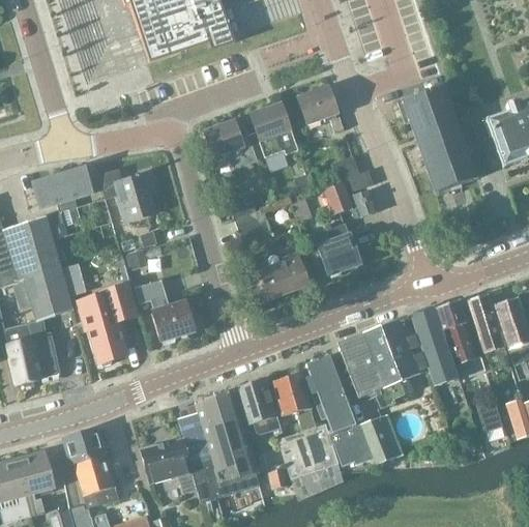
[(122,0),(125,6),(129,4),(149,62),(240,32),(231,7),(224,10),(219,0),(122,0)]
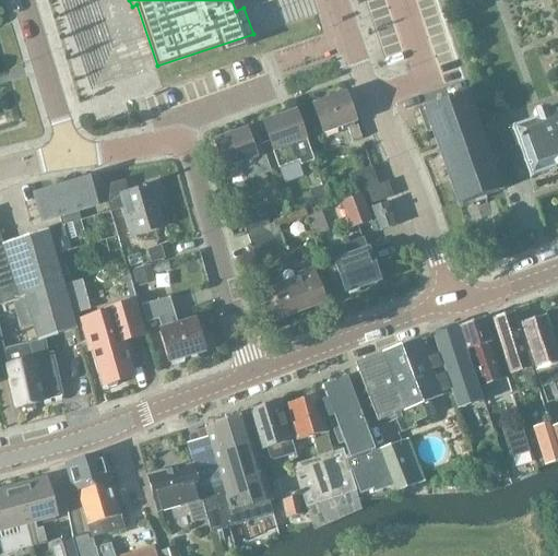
[(361,137),(356,120),(346,91),(313,102),(323,131),(347,122),(354,139),(361,137)]
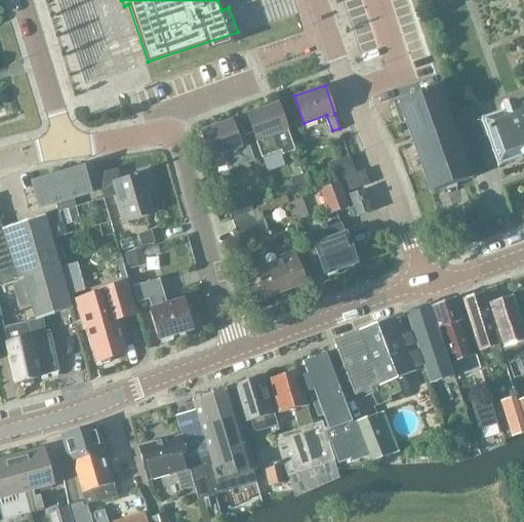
[(410,95),(395,101),(396,106),(399,104),(430,191),(471,176),(439,85),(413,93),(413,91),(410,92),(410,95)]
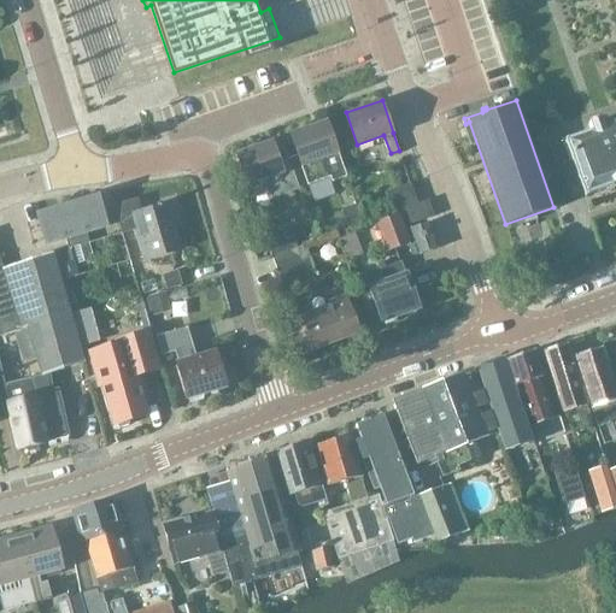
[(615,122),(610,124),(606,115),(588,121),(592,130),(567,140),(565,135),(550,141),(557,163),(572,158),(585,194),(615,182),(615,122)]
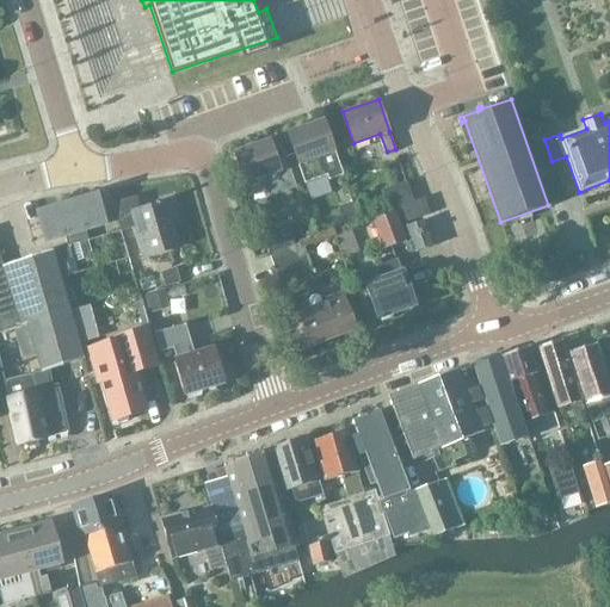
[(324,117),(288,130),(299,162),(305,180),(327,172),(330,178),(344,173),(324,117)]
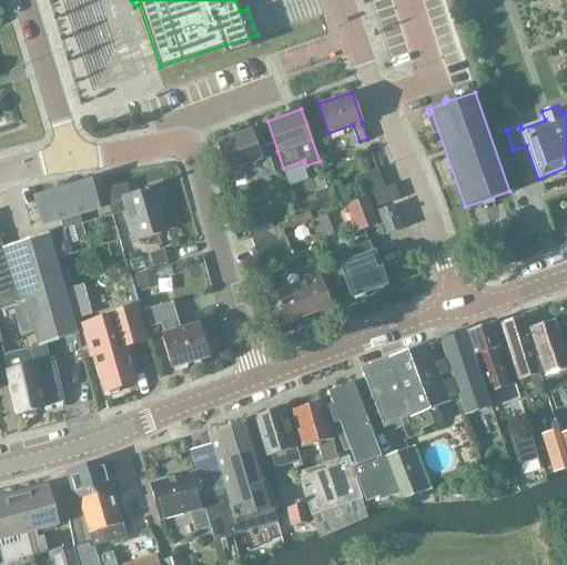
[(251,128),(218,139),(228,169),(242,164),(249,182),(276,172),(266,143),(257,145),(251,128)]
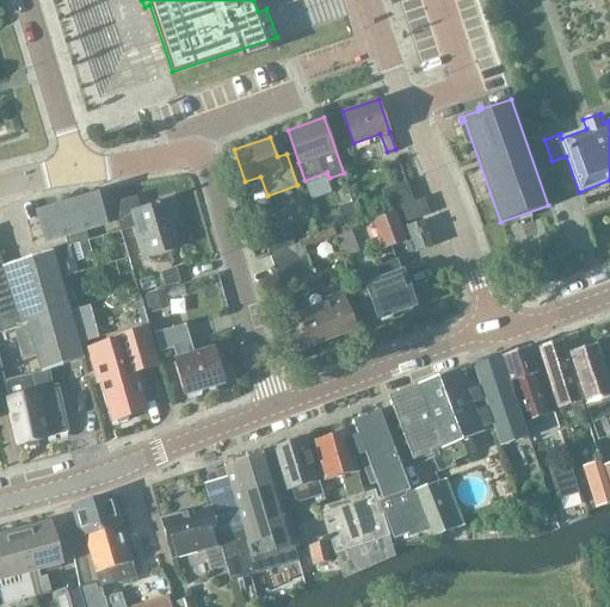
[(389,208),(398,205),(414,199),(414,198),(407,179),(382,187),(389,208)]
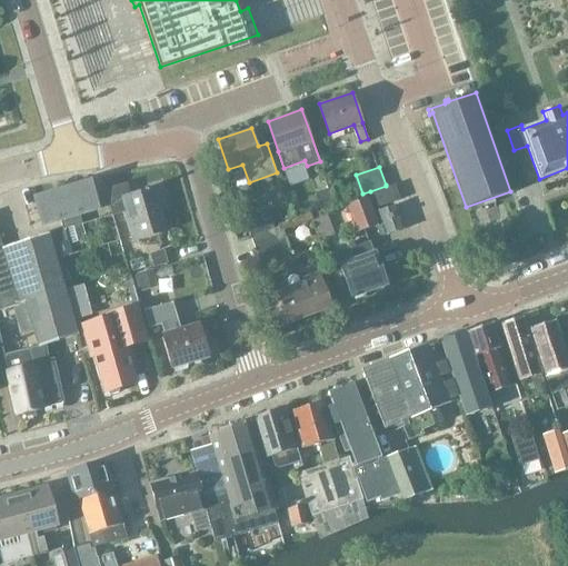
[(90,181),(62,189),(73,225),(83,221),(80,212),(98,207),(90,181)]
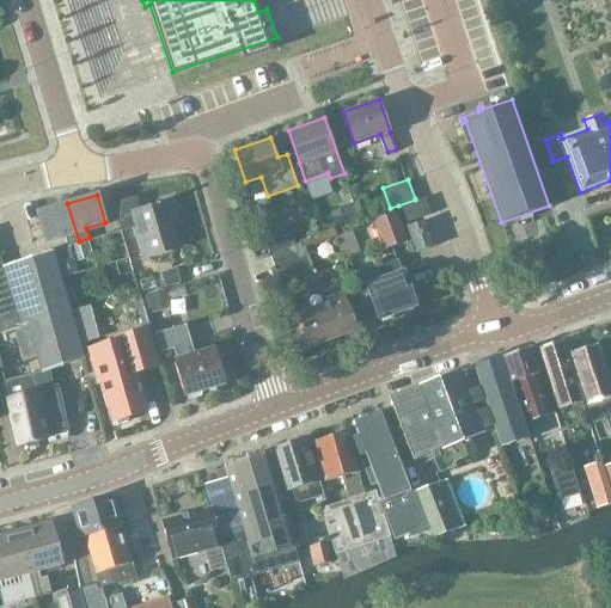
[(138,195),(114,202),(122,229),(135,226),(144,256),(173,246),(166,219),(177,216),(172,198),(160,202),(160,201),(156,202),(157,203),(141,208),(138,195)]
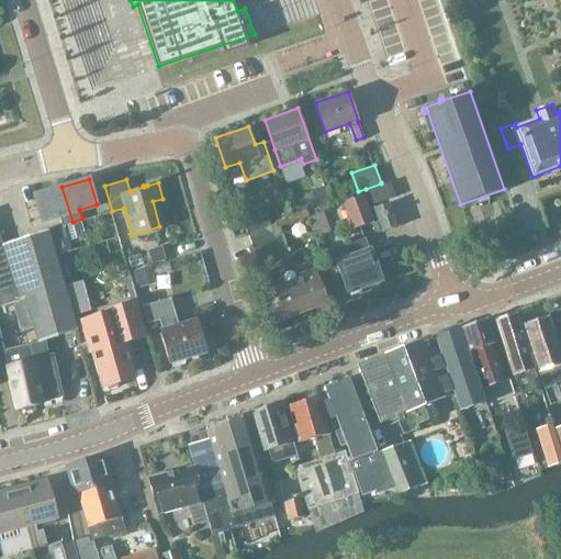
[(390,179),(381,182),(381,183),(366,189),(371,204),(395,196),(390,179)]
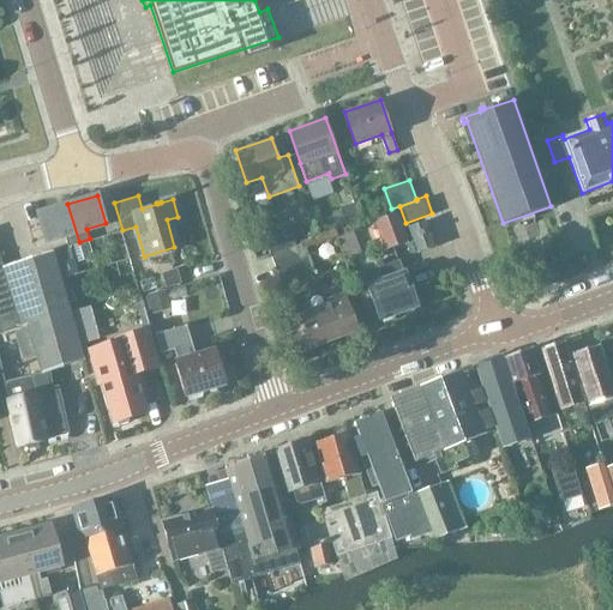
[(355,200),(340,205),(347,224),(361,218),(355,200)]
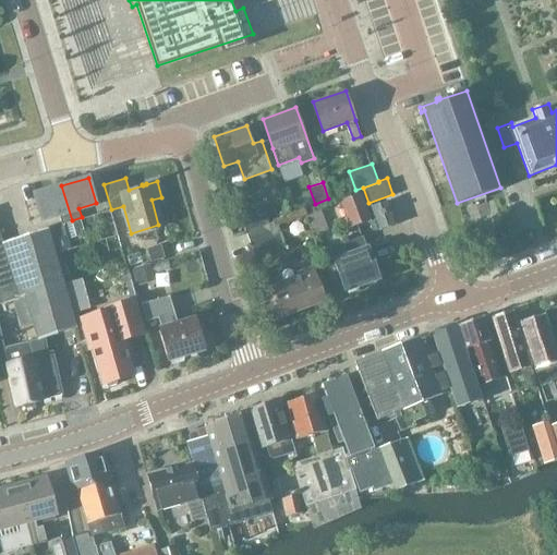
[(61,185),(35,194),(43,219),(60,214),(62,222),(72,220),(61,185)]
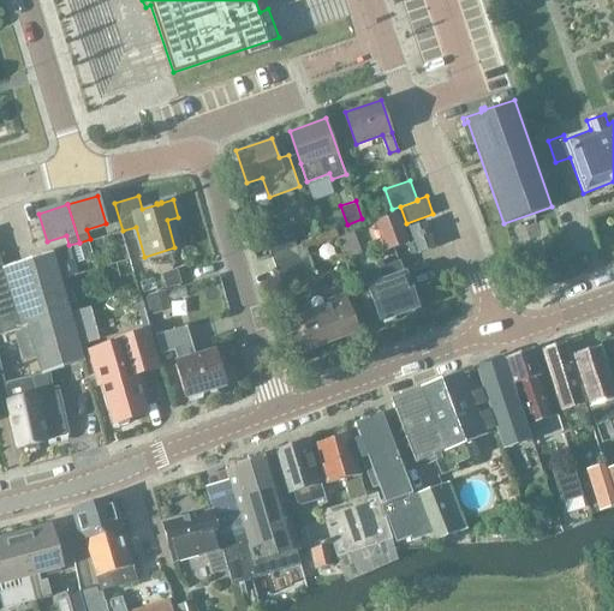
[(399,210),(375,220),(386,251),(411,241),(399,210)]
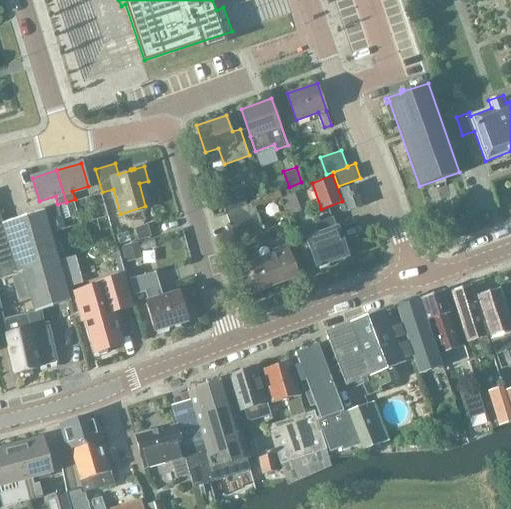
[(350,209),(362,204),(354,182),(342,187),(350,209)]
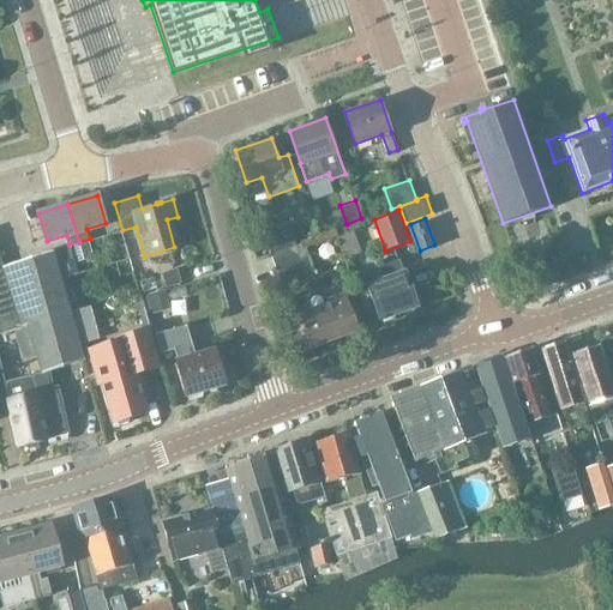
[(271,252),(295,243),(288,223),(264,231),(271,252)]
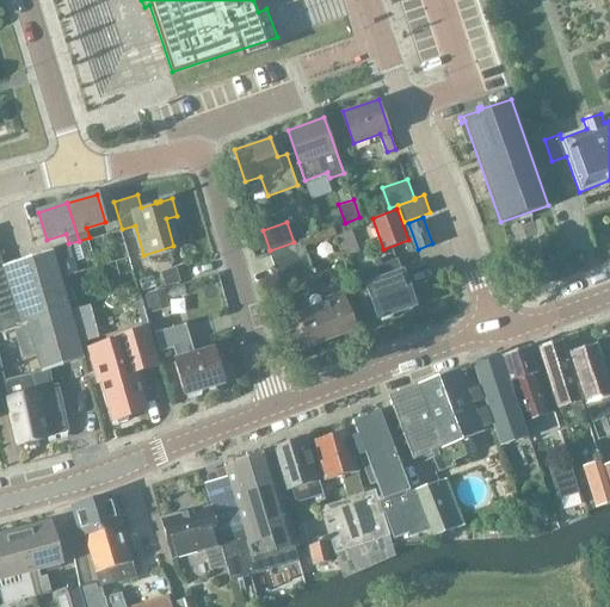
[(356,222),(339,228),(346,248),(362,242),(356,222)]
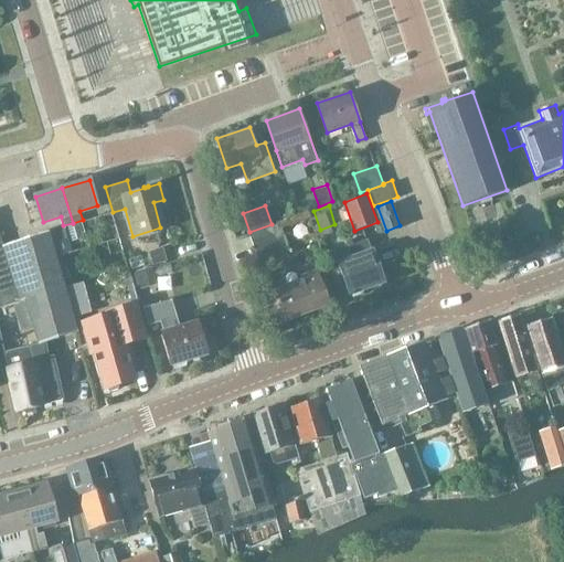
[(276,237),(254,245),(258,258),(280,251),(282,251),(289,248),(280,221),(272,224),(276,237)]
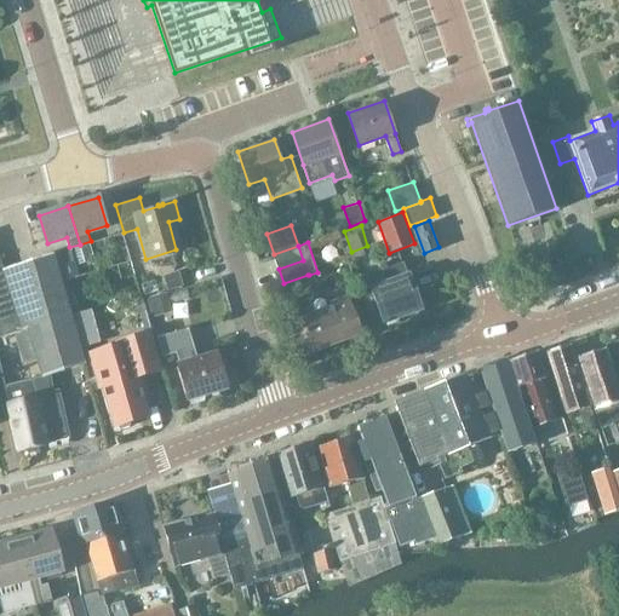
[(303,260),(298,246),(274,254),(279,269),(303,260)]
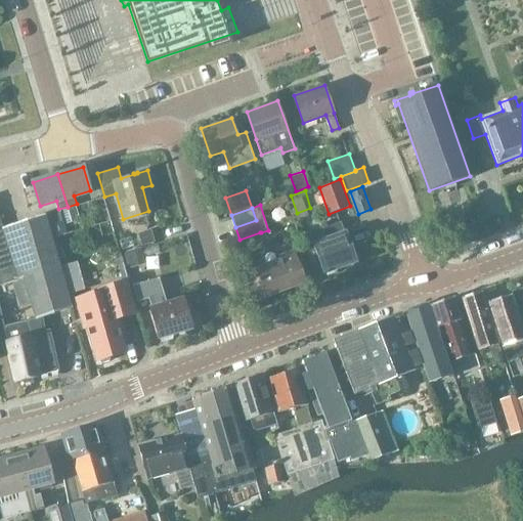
[(23,276),(35,316),(41,315),(73,307),(54,245),(45,214),(3,227),(19,277),(23,276)]
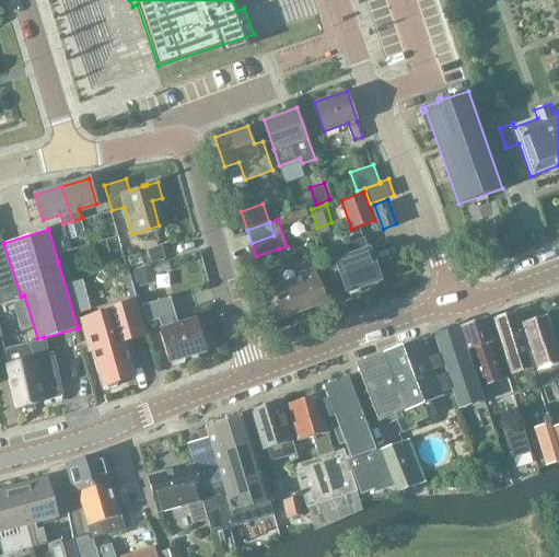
[(0,302),(21,297),(3,243),(0,233),(0,302)]
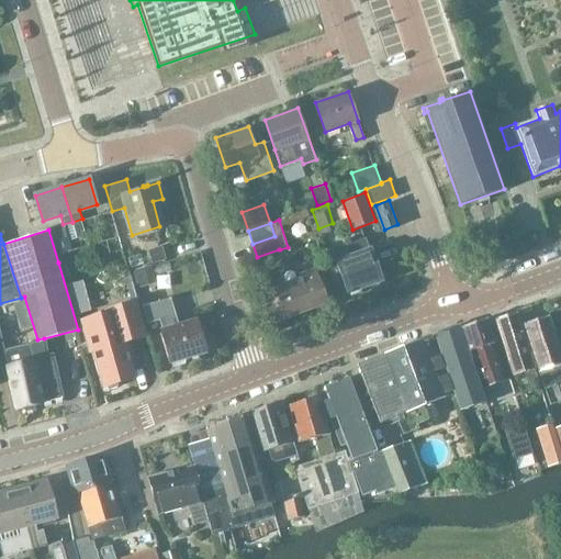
[(365,236),(350,242),(355,255),(338,261),(338,263),(329,265),(335,280),(344,278),(348,291),(382,279),(371,249),(369,249),(365,236)]
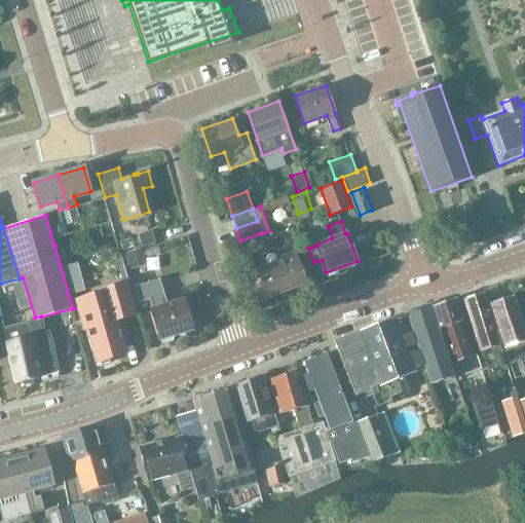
[(283,259),(254,270),(258,281),(256,281),(263,298),(305,282),(293,251),(280,255),(283,259)]
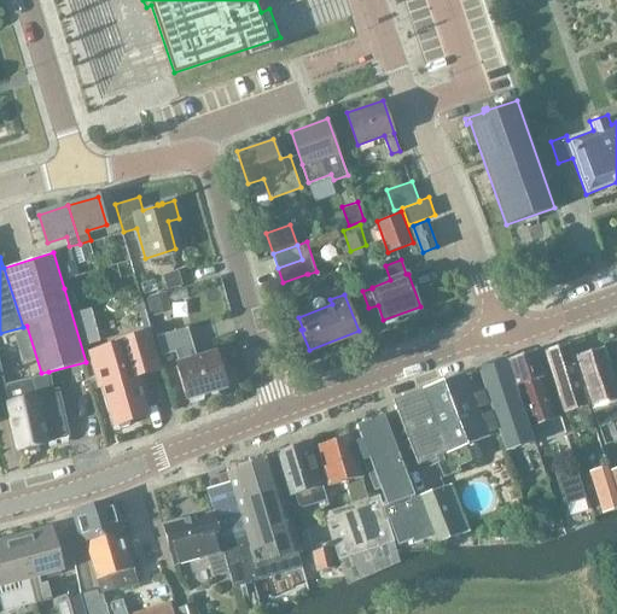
[(186,397),(226,385),(215,351),(195,357),(186,327),(157,335),(162,351),(175,348),(180,362),(175,363),(186,397)]
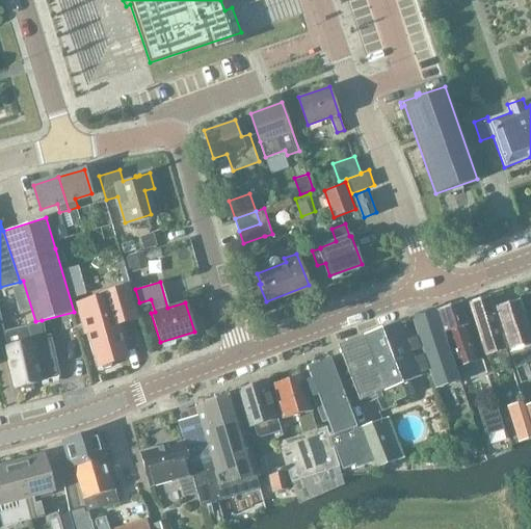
[(130,286),(76,301),(84,332),(88,331),(99,365),(102,364),(105,366),(113,363),(115,360),(129,355),(120,322),(118,321),(138,316),(130,286)]
